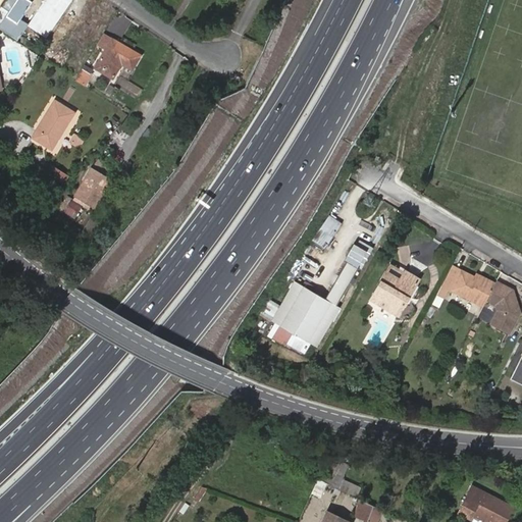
[(9,21),(18,28),(19,28),(23,21),(20,18),(31,4),(24,0),(5,0),(1,7),(13,14),(9,21)]
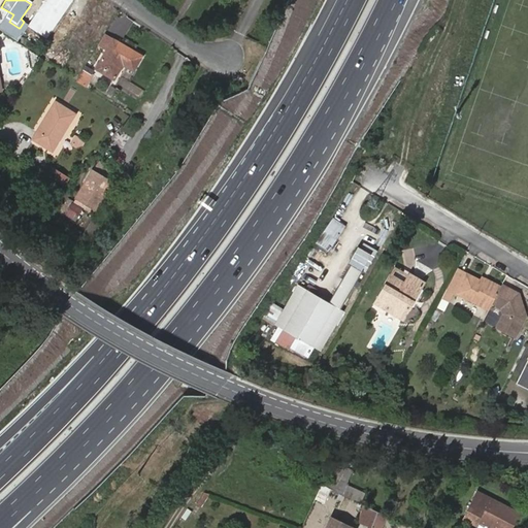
[(31,24),(35,15),(28,11),(23,19),(31,24)]
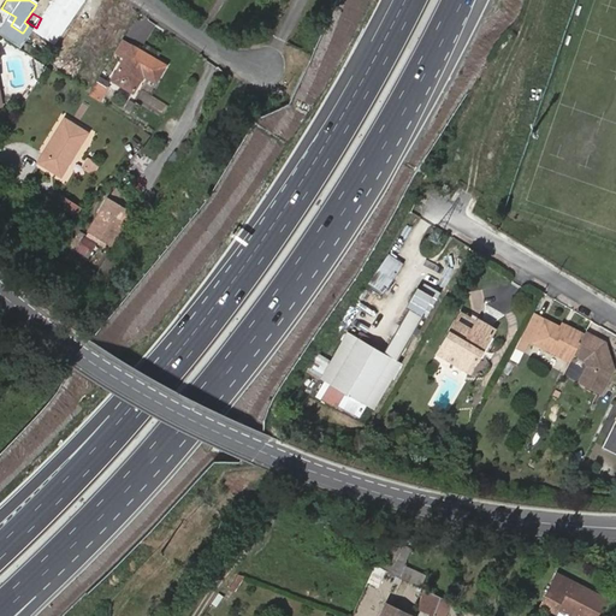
[(18,39),(22,33),(11,25),(7,24),(5,29),(18,39)]
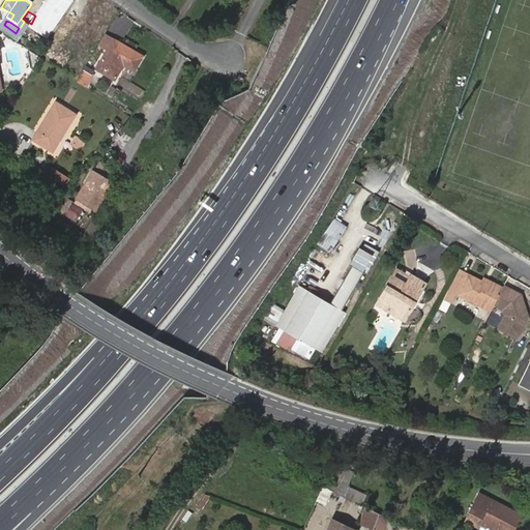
[(96,69),(114,80),(123,65),(133,71),(142,56),(114,39),(96,69)]
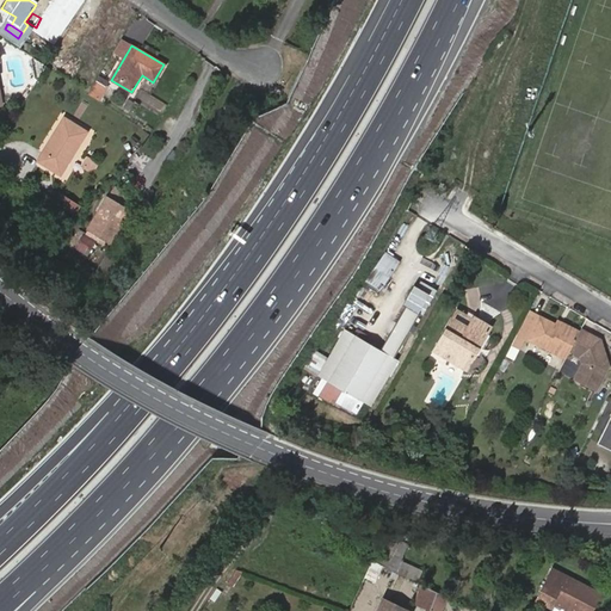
[(75,63),(55,49),(48,61),(68,74),(75,63)]
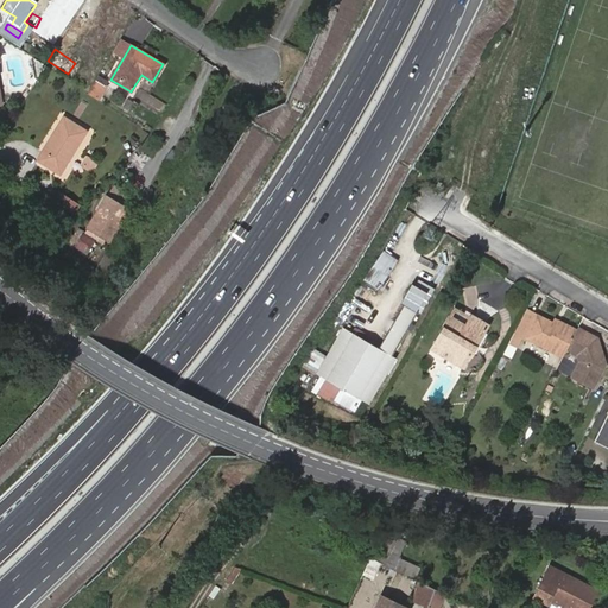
[(96,81),(88,94),(96,100),(105,86),(96,81)]
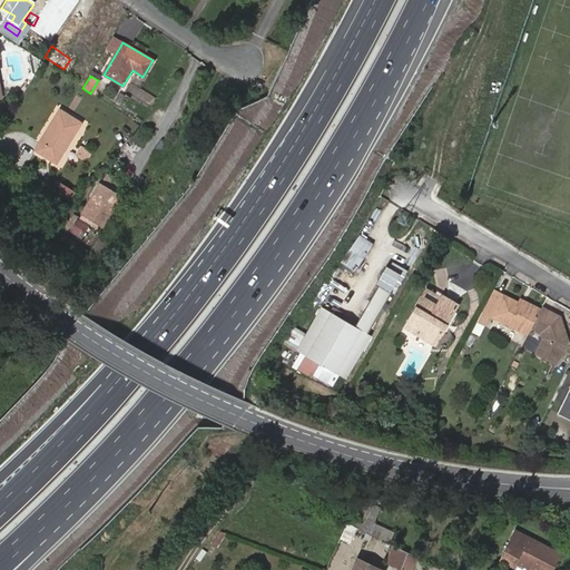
[(80,124),(61,111),(37,149),(57,161),(80,124)]
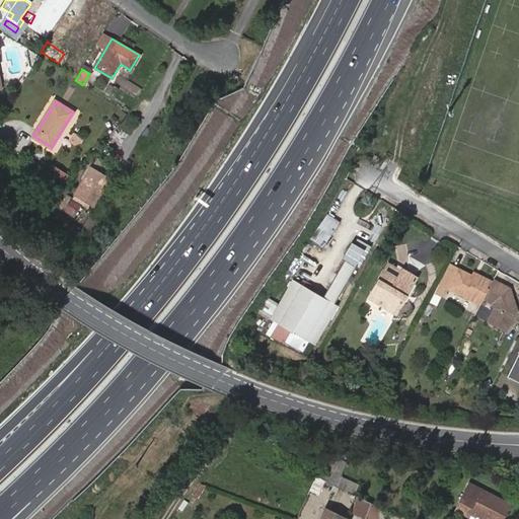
[(79,138),(73,134),(69,141),(72,142),(75,144),(79,138)]
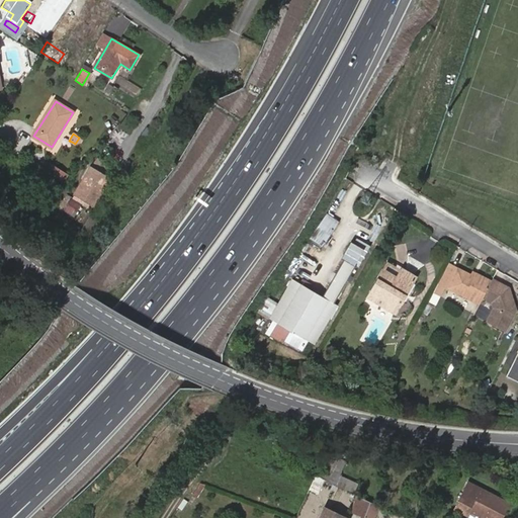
[(109,178),(92,166),(74,194),(83,200),(93,206),(109,178)]
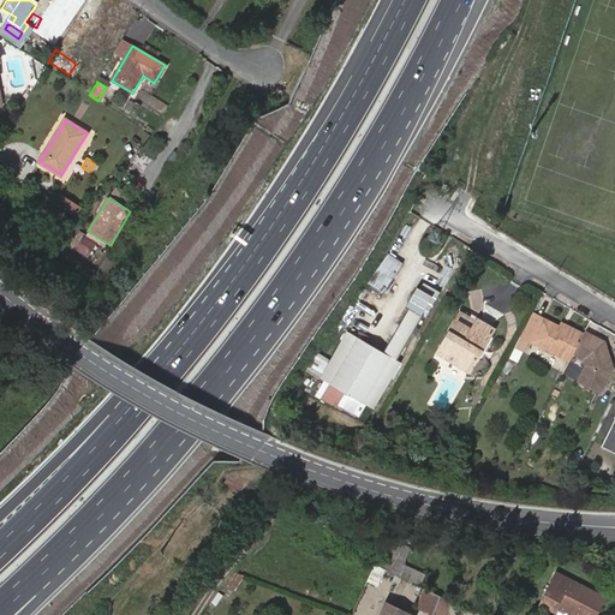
[(64,198),(59,207),(75,216),(81,210),(64,198)]
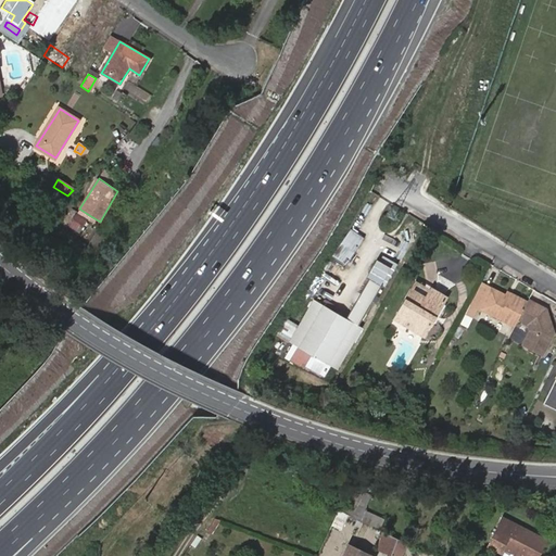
[(79,231),(89,215),(79,209),(70,225),(79,231)]
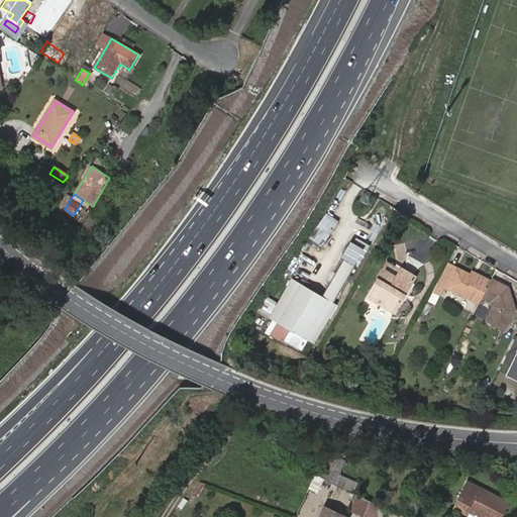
[(343,255),(358,264),(369,244),(353,236),(343,255)]
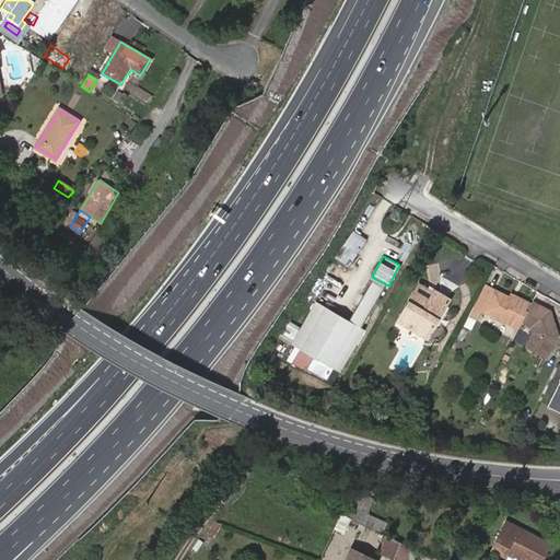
[(360,330),(383,290),(371,283),(348,324),(360,330)]
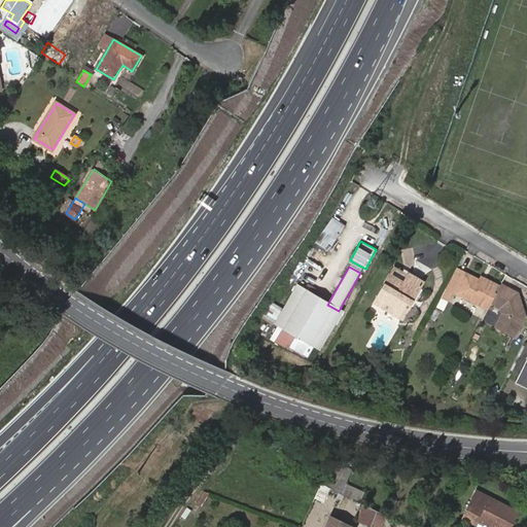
[(390,275),(374,303),(402,319),(423,283),(407,273),(400,284),(396,281),(397,279),(390,275)]
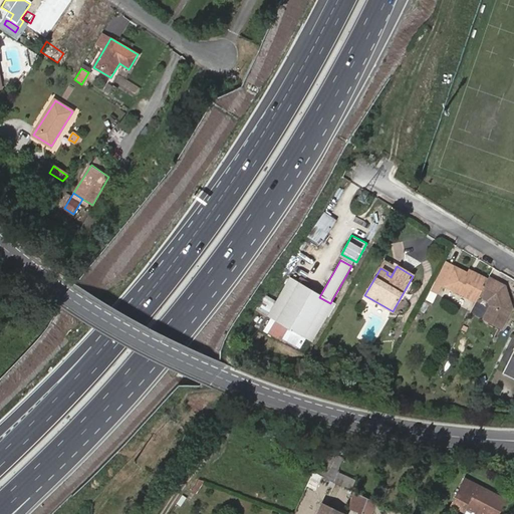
[(446,284),(476,301),(478,297),(488,279),(474,272),(472,275),(468,273),(456,266),(446,284)]
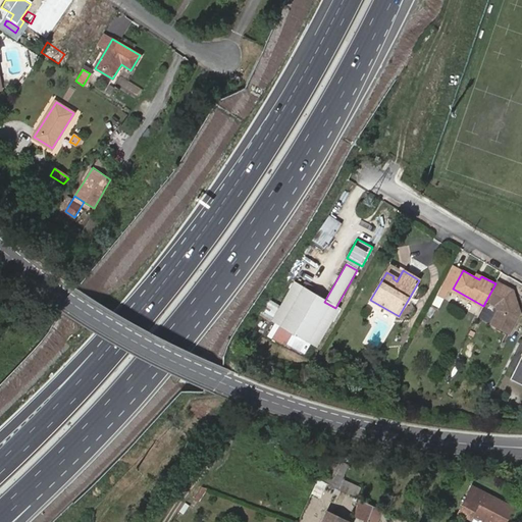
[(296,285),(293,283),(284,299),(271,323),(315,349),(337,309),(335,308),(324,302),(296,285)]
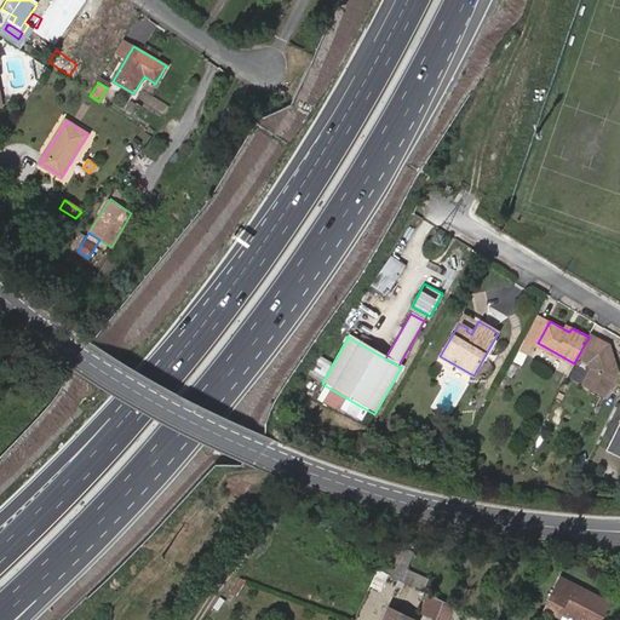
[(608,346),(589,337),(577,359),(587,363),(590,372),(581,388),(604,399),(616,373),(608,346)]
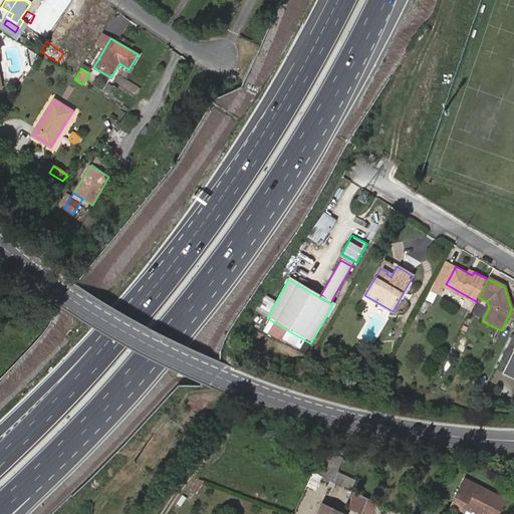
[(513,350),(503,373),(513,378),(513,350)]
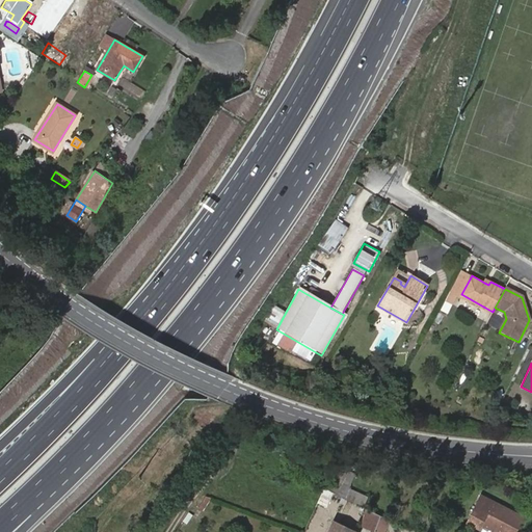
[(331,473),(328,480),(324,489),(336,495),(345,474),(331,473)]
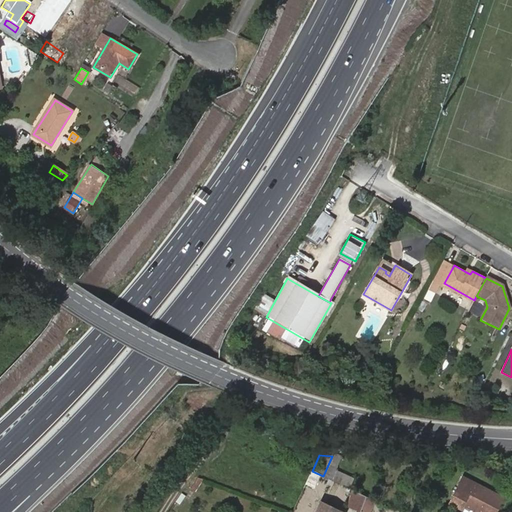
[(480,509),(478,511),(496,511),(503,499),(462,479),(450,503),(462,509),(464,506),(465,502),(480,509)]
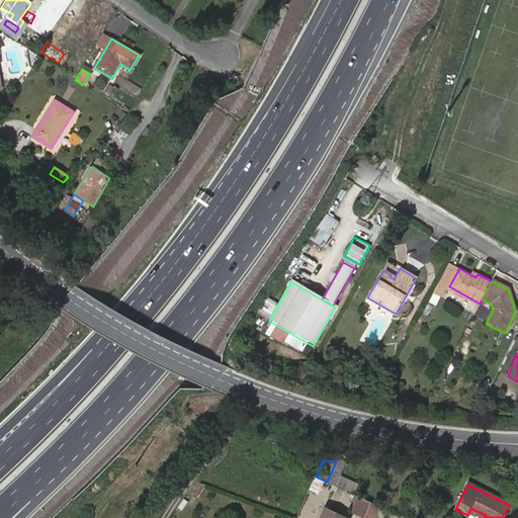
[(370,503),(358,497),(353,511),(365,516),(370,503)]
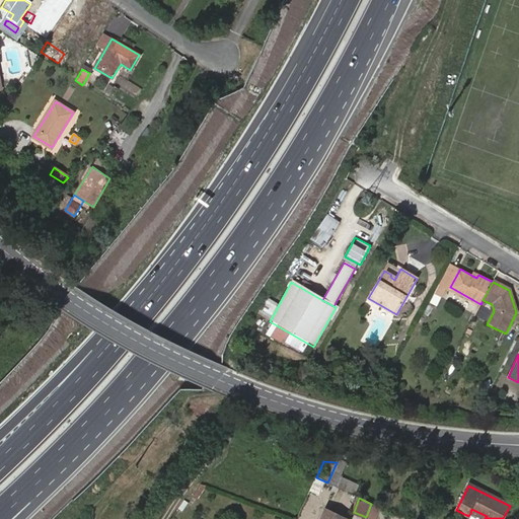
[(470,513),(483,518),(485,518),(487,516),(471,509),(470,513)]
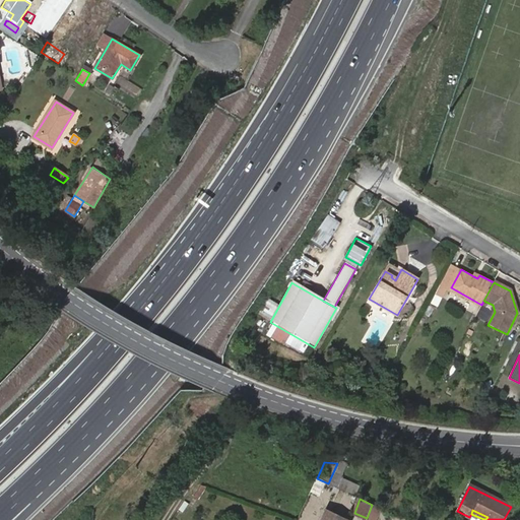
[(344,519),(327,511),(322,519),(344,519)]
